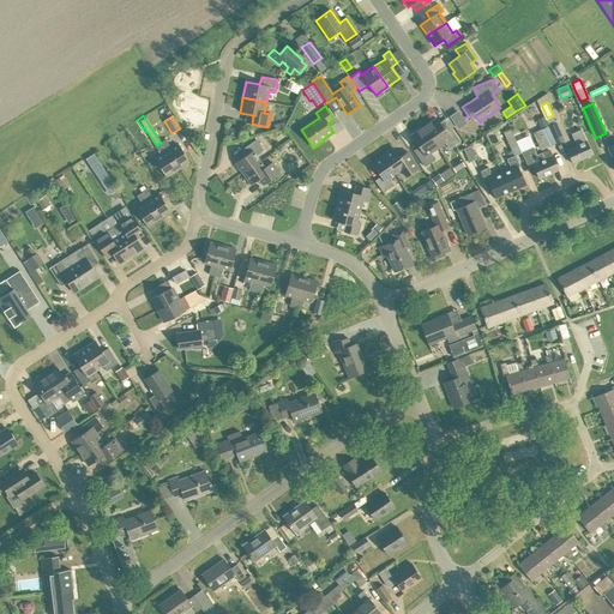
[(552,118),(546,120),(548,126),(555,143),(564,139),(553,116),(552,118)]
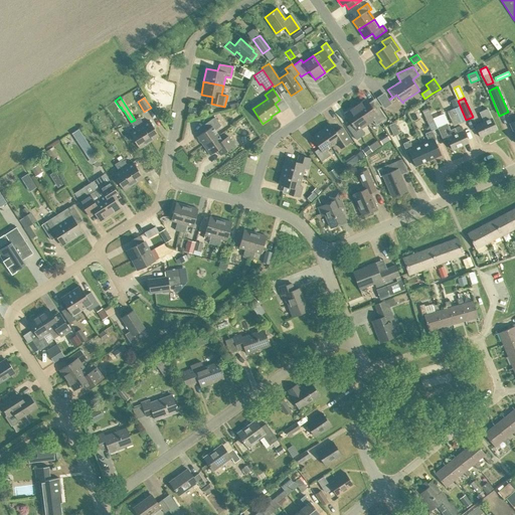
[(355,107),(367,124),(377,117),(381,122),(385,118),(378,108),(374,111),(366,100),(355,107)]
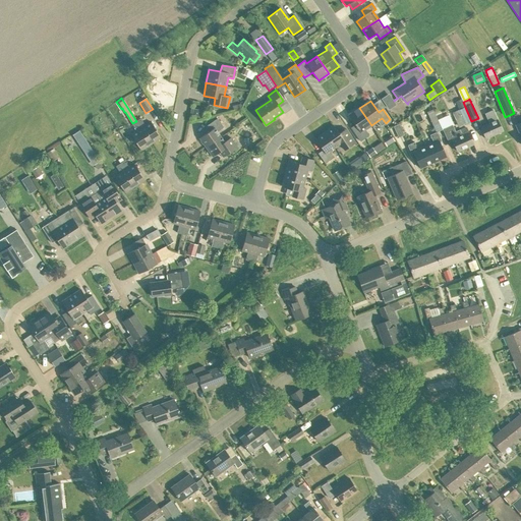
[(465,107),(458,109),(465,124),(471,121),(465,107)]
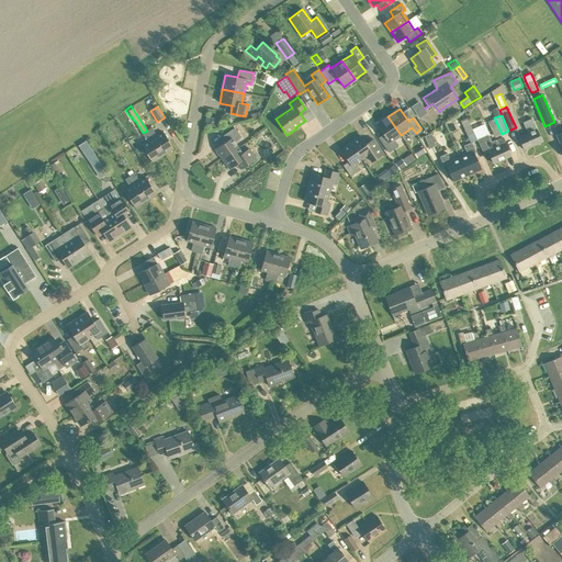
[(394,139),(401,135),(388,116),(377,124),(385,137),(380,141),(389,153),(398,146),(394,139)]
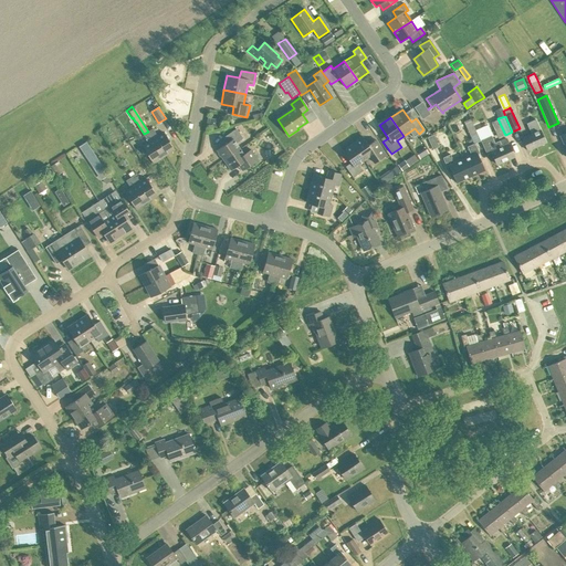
[(546,143),(535,119),(526,124),(532,134),(522,138),(527,150),(546,143)]
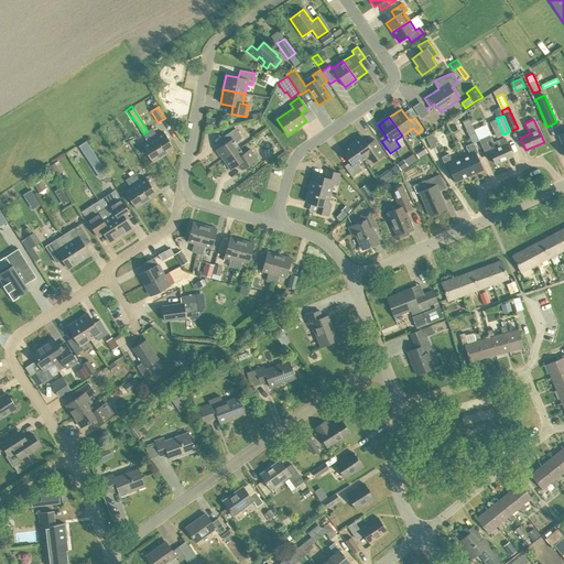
[(469,121),(463,123),(468,136),(475,132),(469,121)]
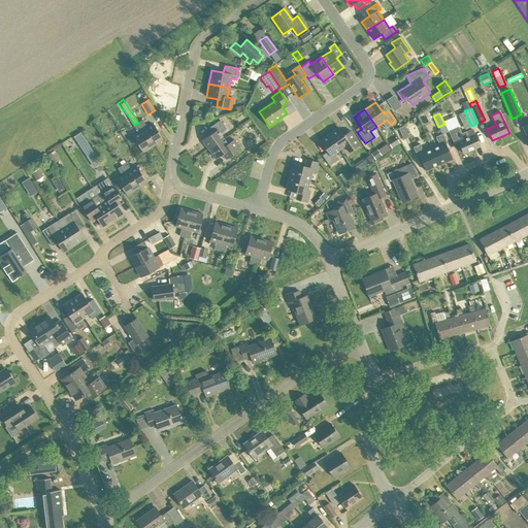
[(138,123),(153,146),(163,139),(153,124),(146,127),(142,120),(138,123)]
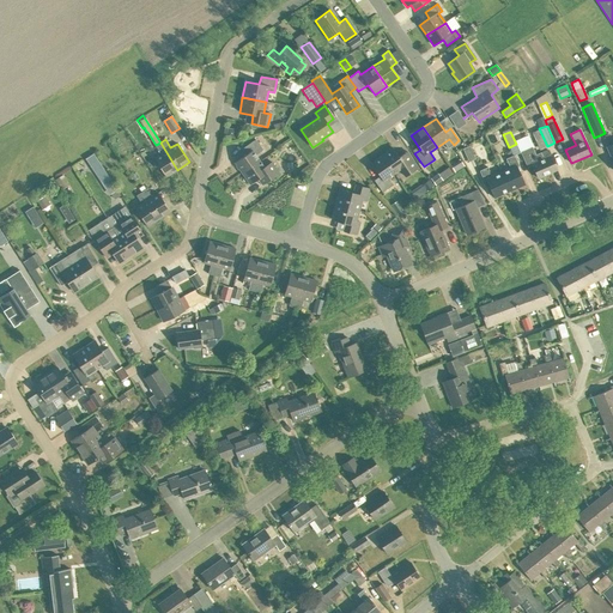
[(235,163),(242,174),(260,162),(255,156),(263,150),(255,139),(243,147),(248,153),(235,163)]
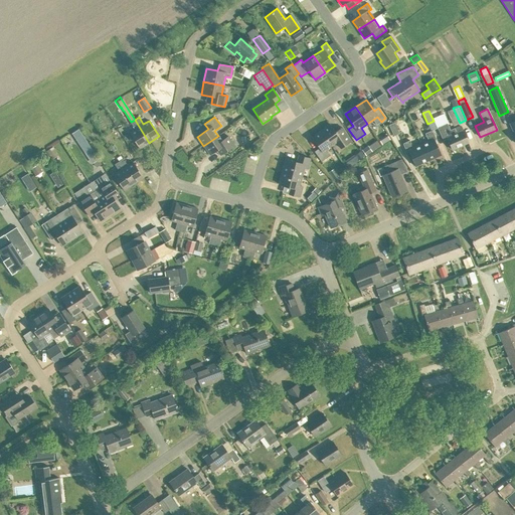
[(149,143),(135,120),(131,122),(131,123),(135,130),(130,133),(140,149),(149,143)]
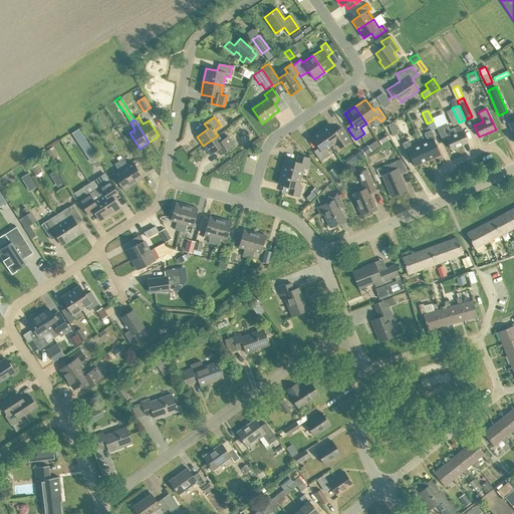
[(394,121),(388,124),(393,136),(399,134),(394,121)]
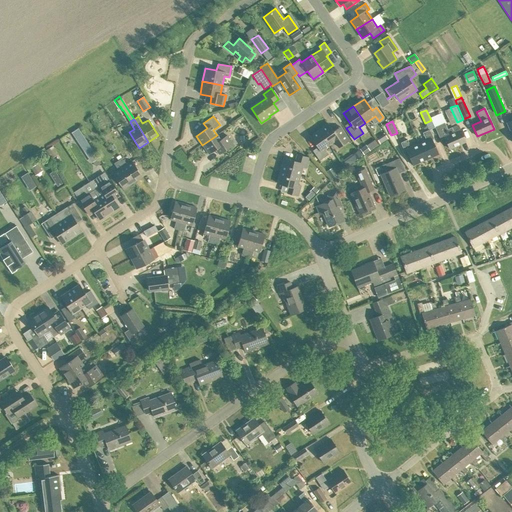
[(444,123),(435,127),(441,140),(444,138),(449,149),(465,142),(458,125),(447,130),(444,123)]
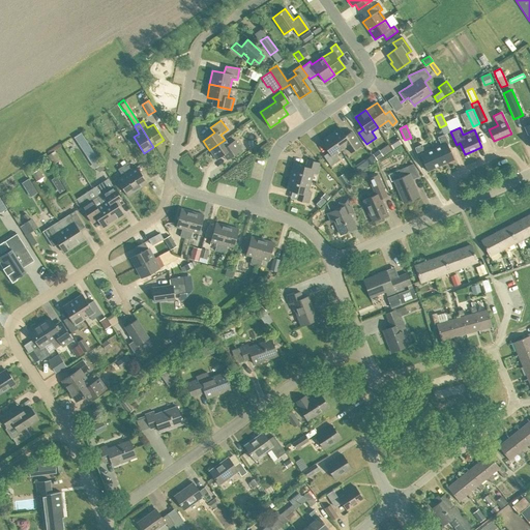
[(330,135),(341,150),(346,146),(350,153),(359,146),(352,136),(348,140),(340,128),(330,135)]
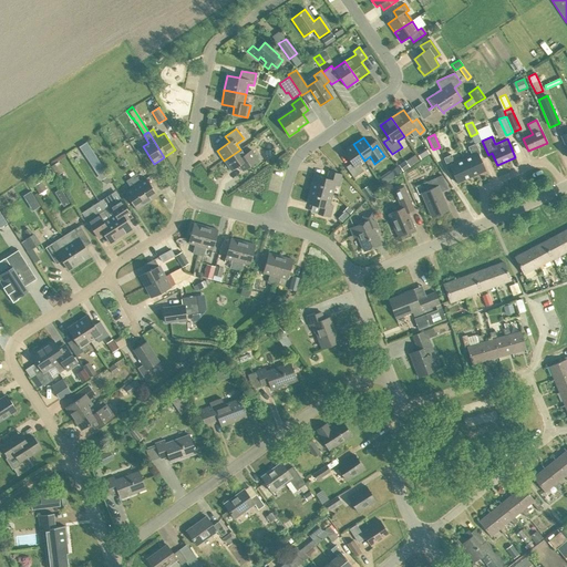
[(364,161),(353,144),(343,151),(351,163),(346,167),(353,178),(363,172),(359,164),(364,161)]
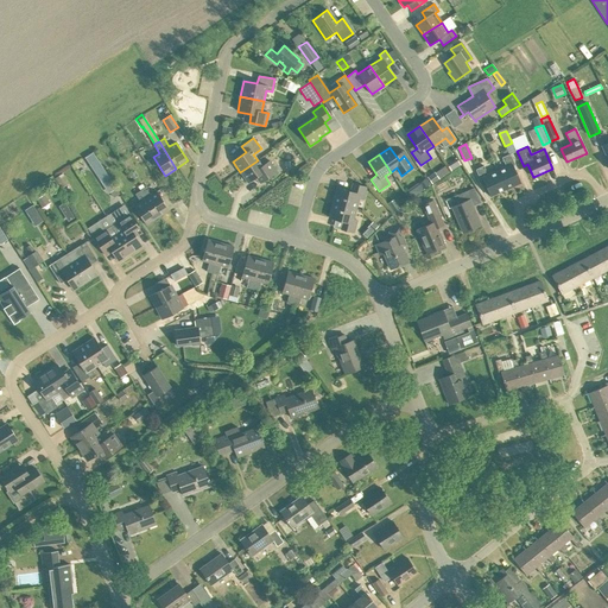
[(506,168),(496,171),(505,189),(520,183),(513,165),(515,165),(511,154),(502,158),(506,168)]
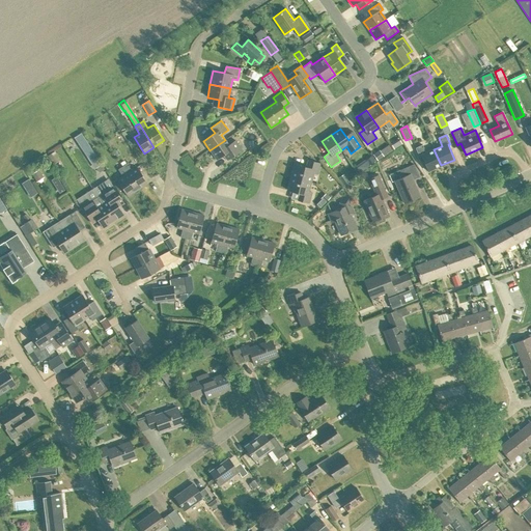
[(217,160),(223,156),(226,161),(242,149),(235,141),(229,145),(225,140),(210,150),(217,160)]
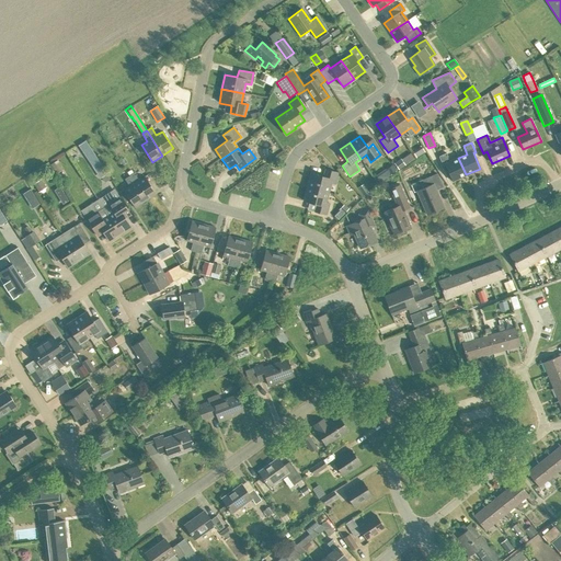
[(401,160),(404,164),(413,159),(410,153),(401,160)]
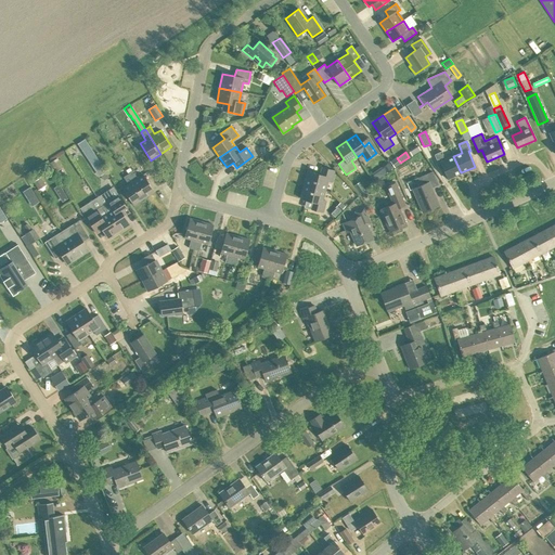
[(461,172),(453,156),(446,159),(441,152),(434,155),(438,165),(440,164),(448,179),(461,172)]
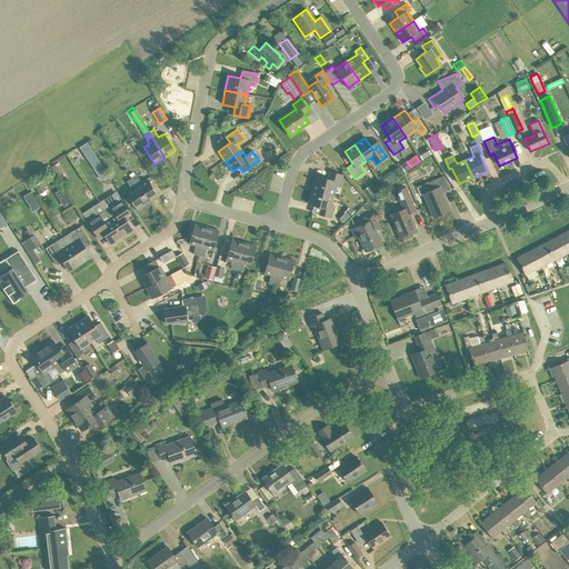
[(97,159),(90,163),(100,178),(101,181),(103,180),(106,186),(112,181),(106,172),(97,159)]
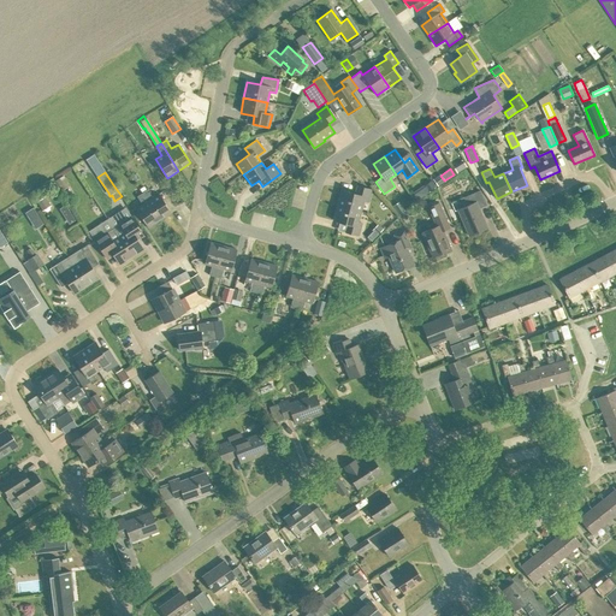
[(439,175),(432,179),(437,187),(444,181),(440,176),(439,175)]
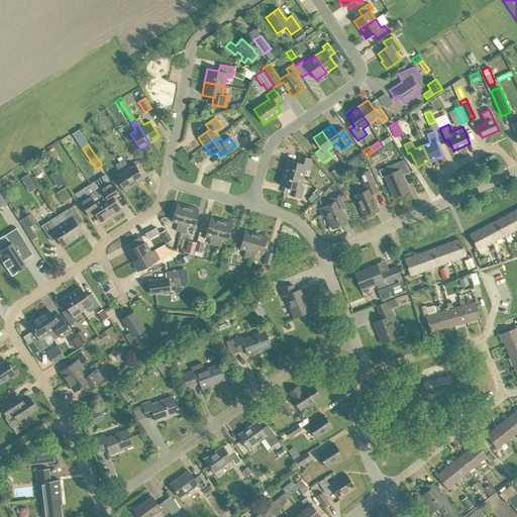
[(54,147),(46,151),(52,161),(59,157),(54,147)]
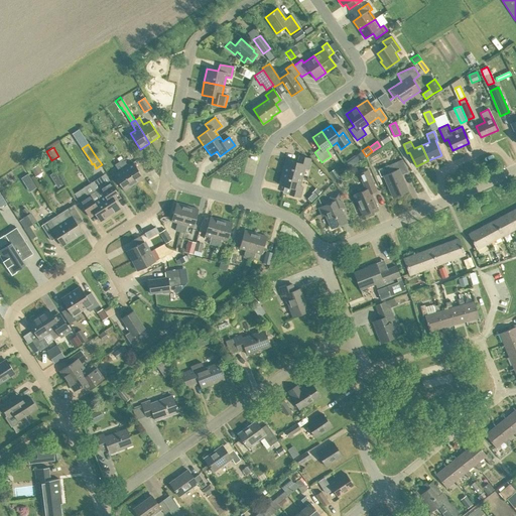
[(361,151),(355,155),(358,161),(364,157),(361,151)]
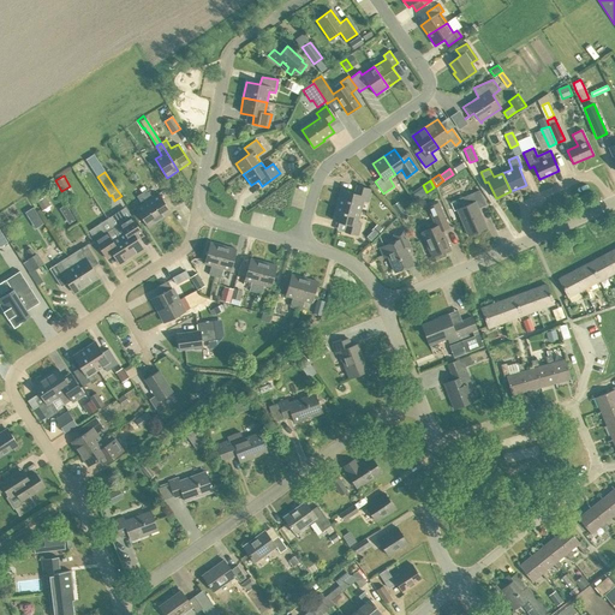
[(336,206),(359,212),(363,201),(366,202),(370,190),(357,186),(354,193),(341,190),(336,206)]
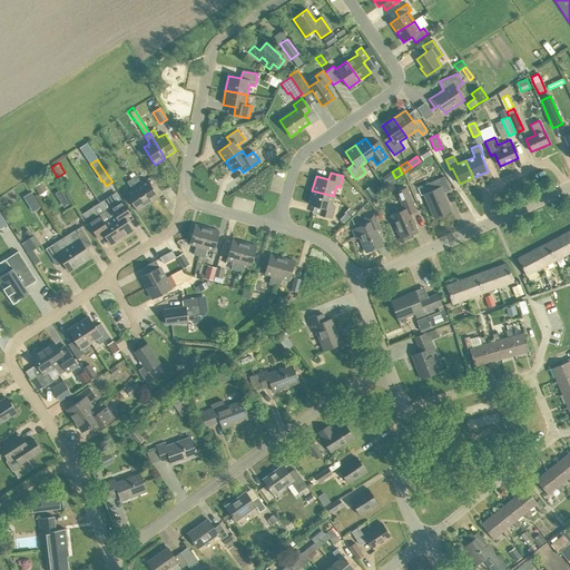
[(131,179),(148,204),(158,197),(147,179),(141,184),(136,176),(131,179)]
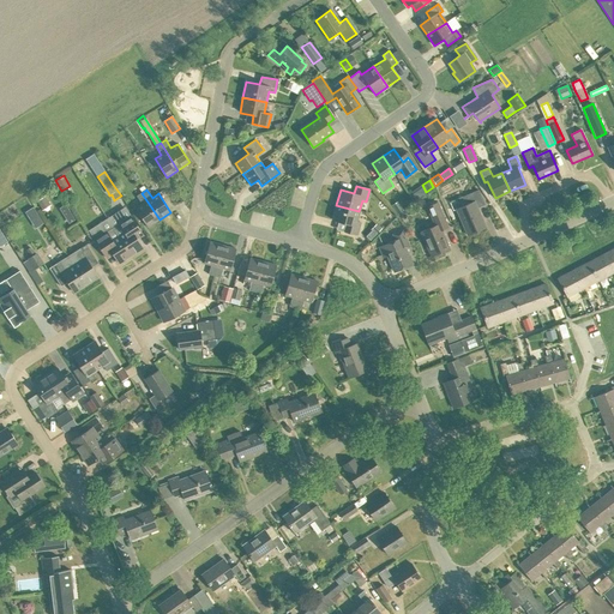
[(485,205),(479,190),(465,196),(469,204),(456,210),(468,235),(486,228),(477,208),(485,205)]
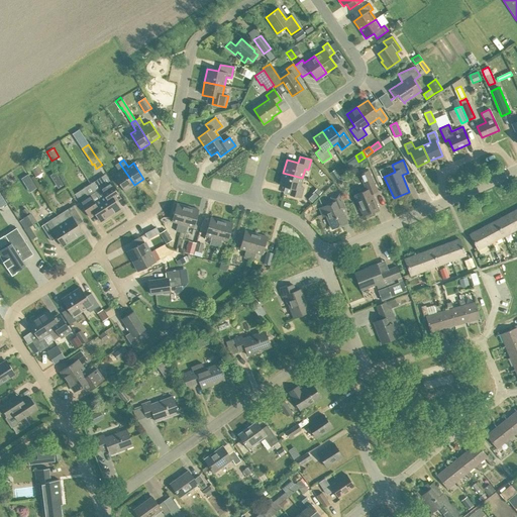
[(134,185),(119,163),(115,165),(119,172),(114,176),(124,191),(134,185)]
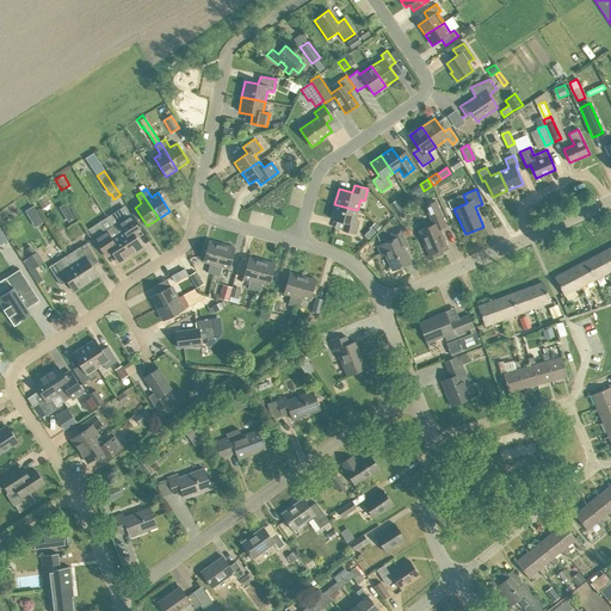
[(43,196),(35,201),(41,209),(49,204),(43,196)]
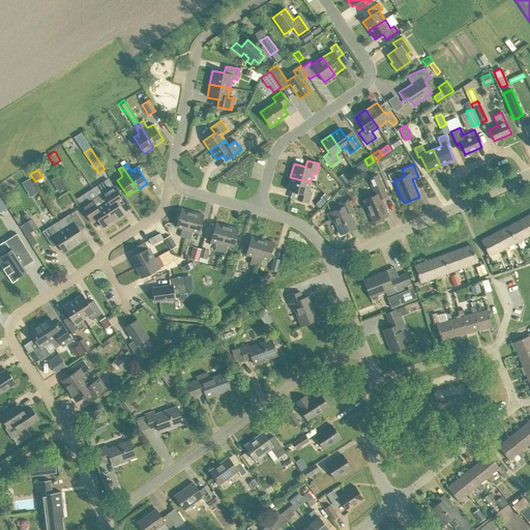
[(337,178),(343,185),(348,182),(343,174),(337,178)]
